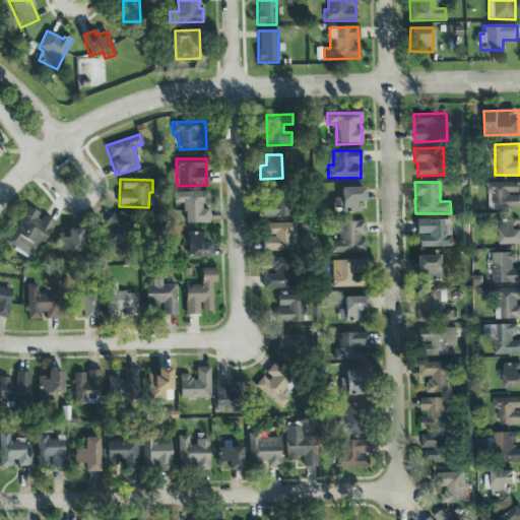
[(519,182),(488,182),(488,193),(493,193),(493,208),(519,209),(519,182)]
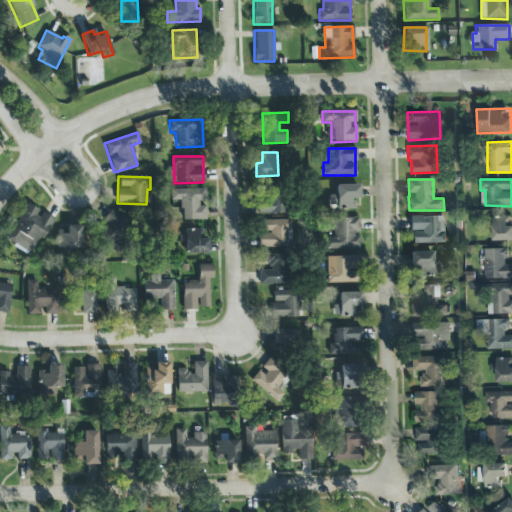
[(287,214),(288,185),(266,184),(265,198),(258,197),(257,213),(287,214)]
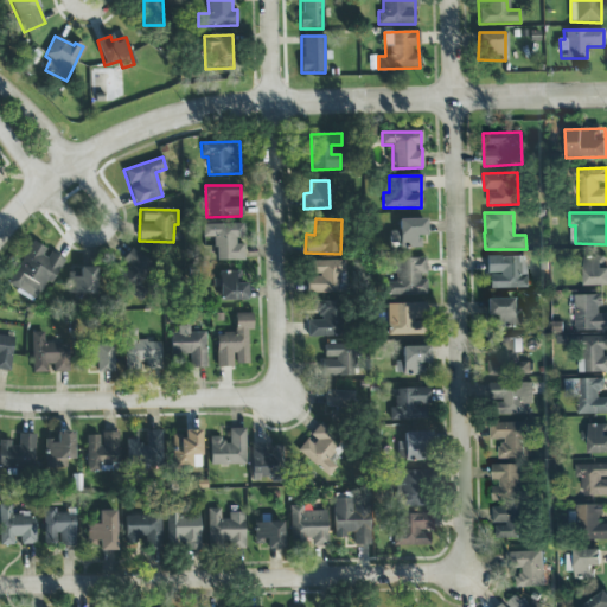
[(419,248),(419,236),(426,235),(425,218),(397,219),(397,231),(389,231),(389,249),(419,248)]
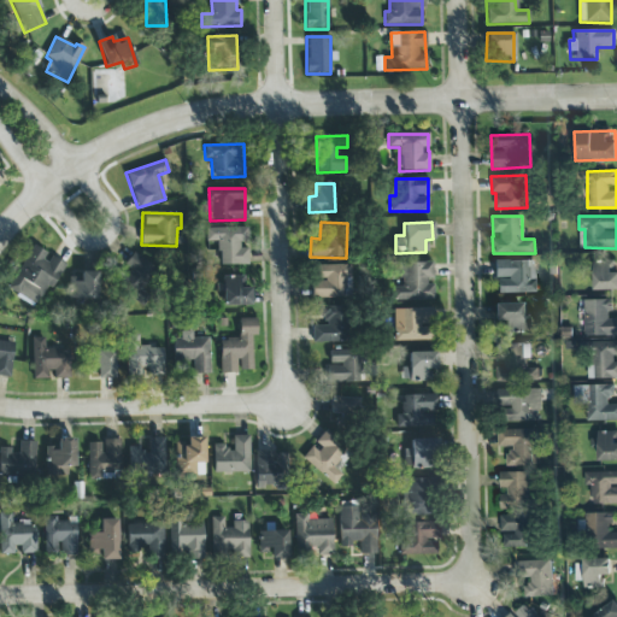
[(205,228),(205,242),(218,242),(218,265),(248,264),(247,228),(205,228)]
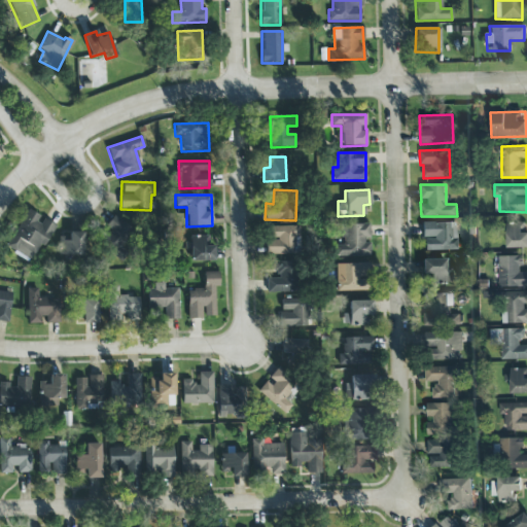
[(32,261),(54,225),(41,218),(41,217),(28,210),(6,246),(32,261)]
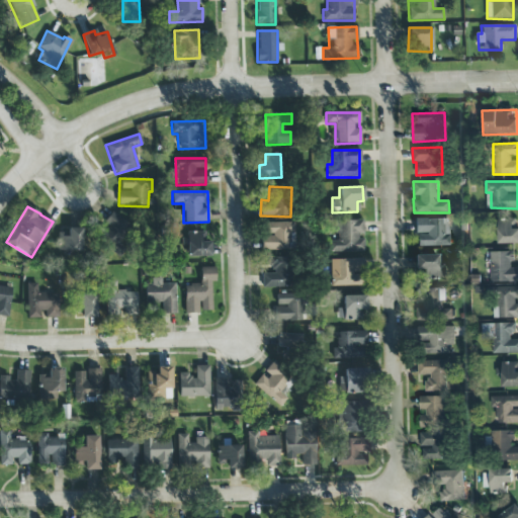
[(124,250),(117,244),(132,228),(111,211),(103,222),(105,225),(94,239),(117,258),(124,250)]
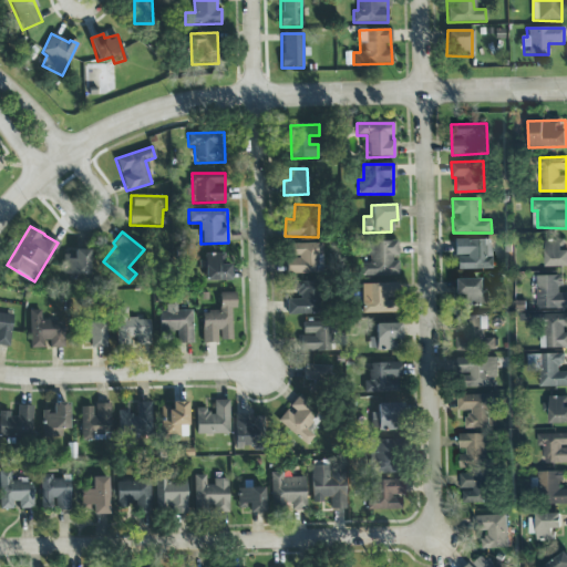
[(455,240),(455,269),(491,269),(491,239),(455,240)]
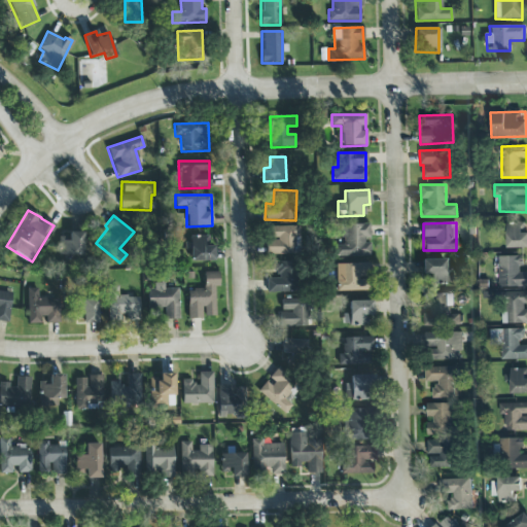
[(526,247),(526,233),(523,233),(523,222),(506,222),(506,248),(526,247)]
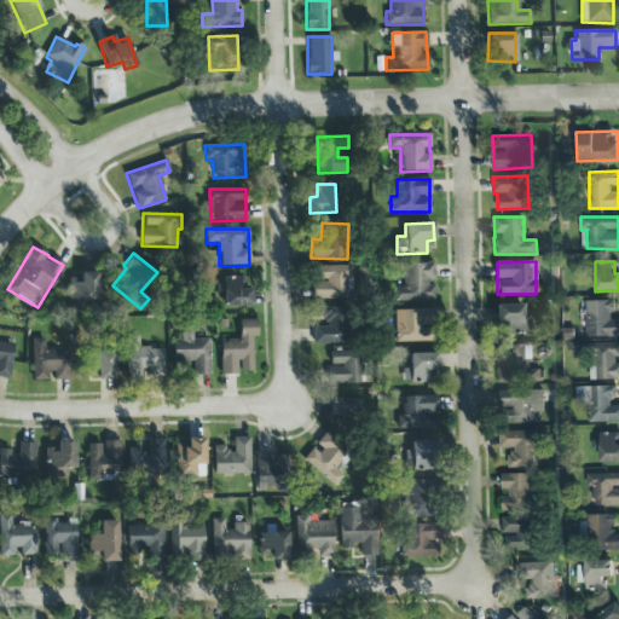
[(433,264),(399,264),(400,288),(392,288),(393,302),(434,301),(433,264)]
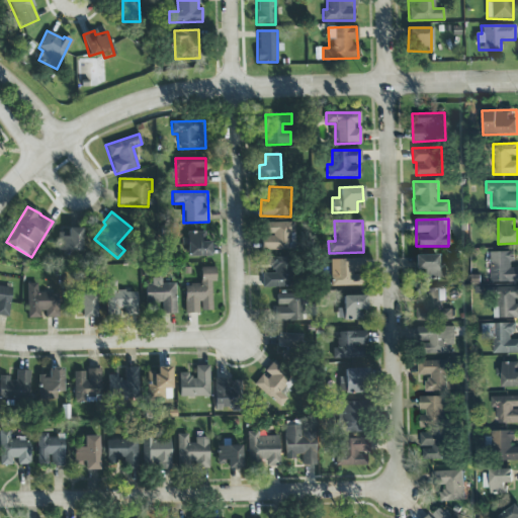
[(294,223),(263,223),(262,250),(293,251),(294,223)]
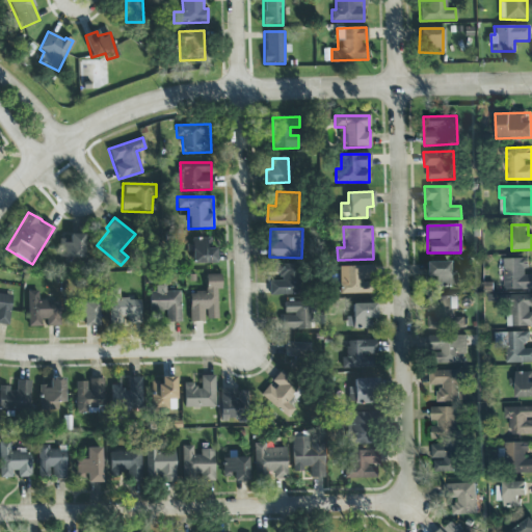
[(83,259),(83,235),(69,234),(69,239),(58,239),(57,258),(83,259)]
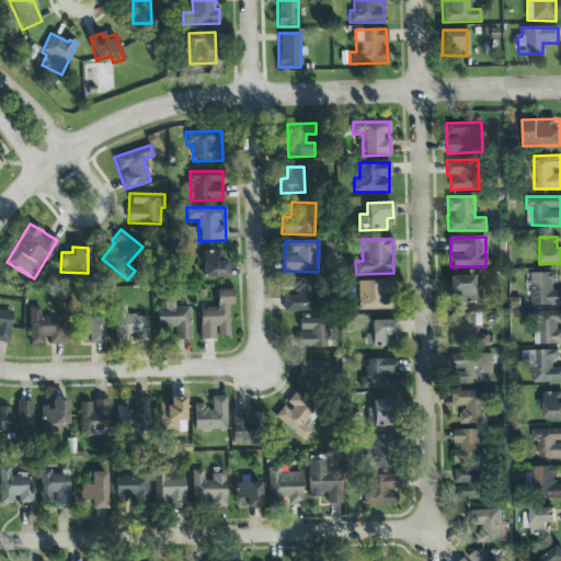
[(227,278),(227,261),(221,261),(222,251),(202,251),(202,277),(227,278)]
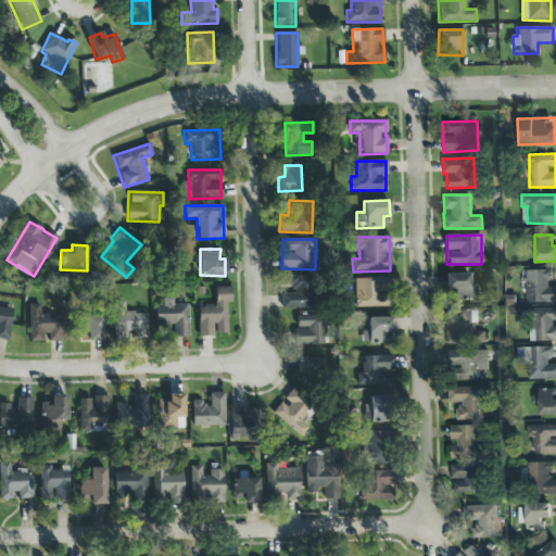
[(526,269),(527,302),(555,302),(555,287),(551,287),(551,269),(526,269)]
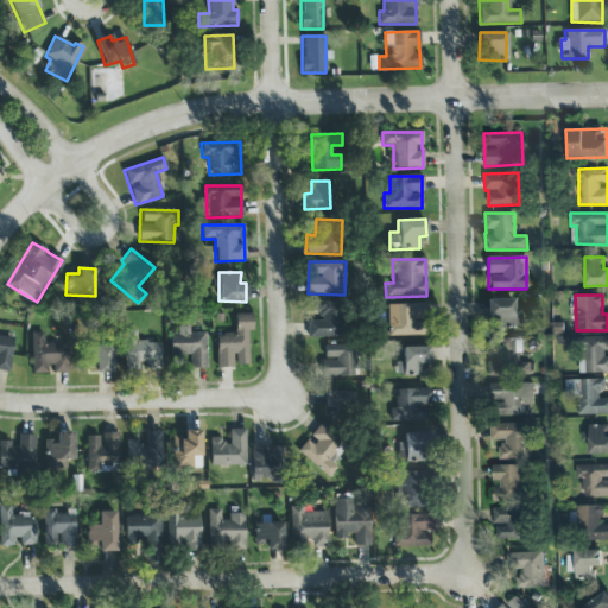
[(513,299),(487,299),(487,328),(521,327),(521,314),(513,315),(513,299)]
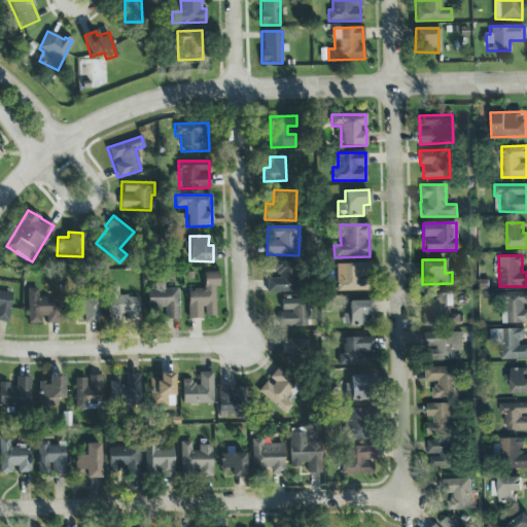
[(266,278),(267,292),(296,292),(296,261),(274,261),(275,278),(266,278)]
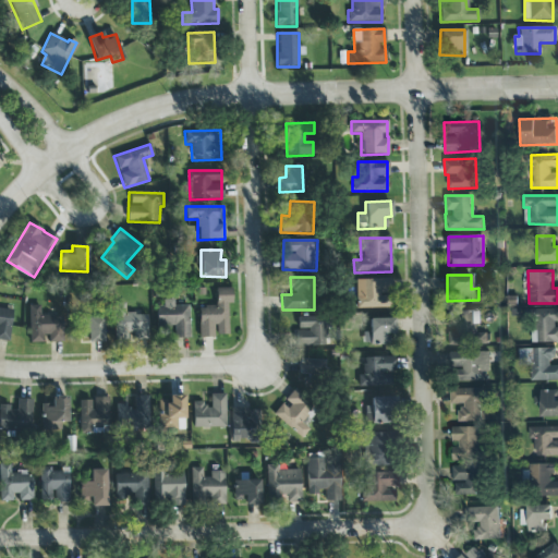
[(355,280),(355,308),(389,308),(389,279),(355,280)]
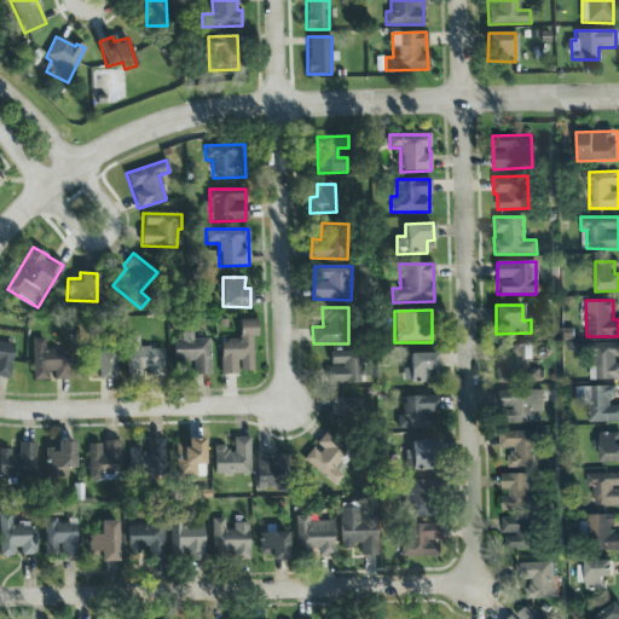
[(238,320),(239,341),(219,341),(220,374),(254,374),(254,320),(238,320)]
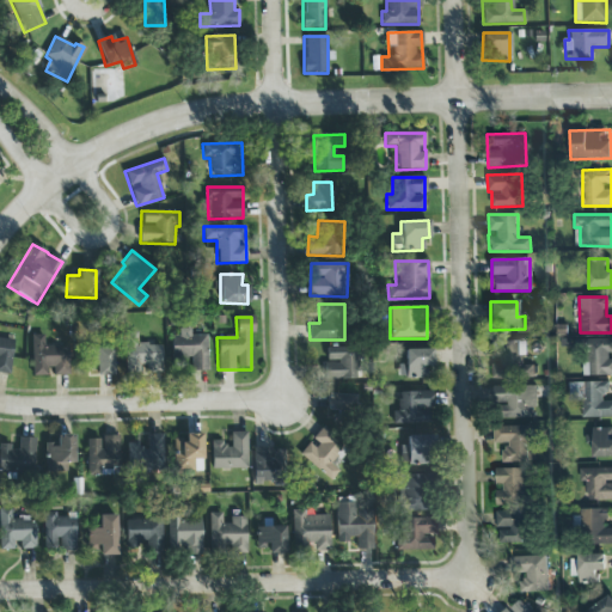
[(171,336),(171,367),(190,366),(190,372),(208,372),(207,335),(190,335),(190,329),(178,329),(178,336),(171,336)]
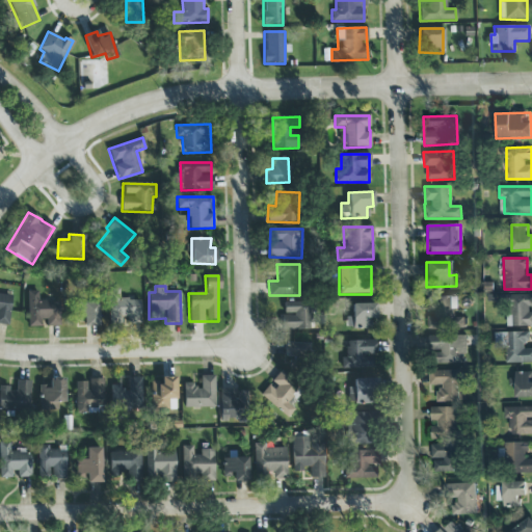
[(140,324),(139,298),(118,298),(118,289),(107,289),(108,324),(125,324),(125,325),(140,324)]
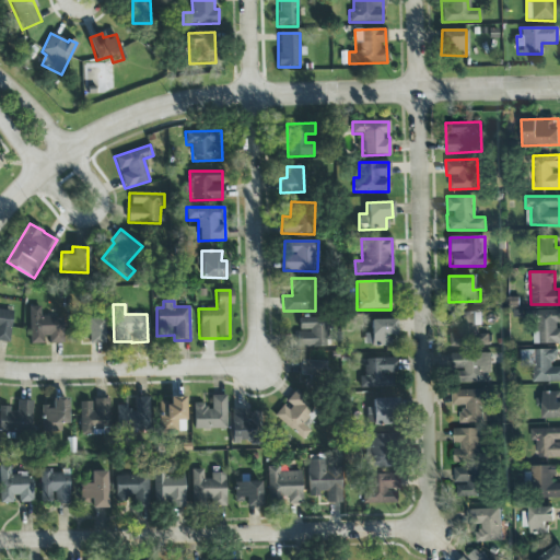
[(0,341),(8,342),(12,307),(0,305),(0,341)]
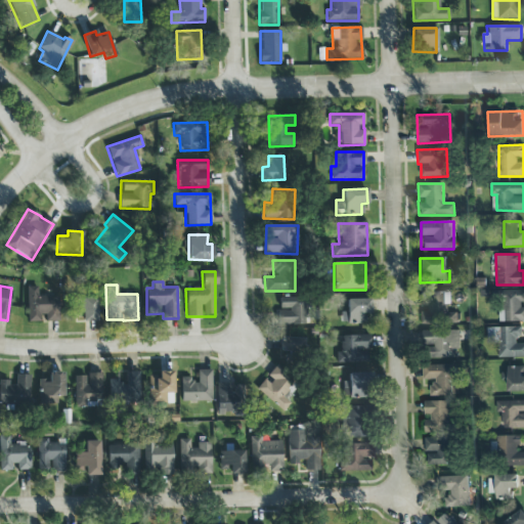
[(26,322),(42,322),(42,321),(57,321),(58,297),(37,297),(37,288),(27,288),(26,322)]
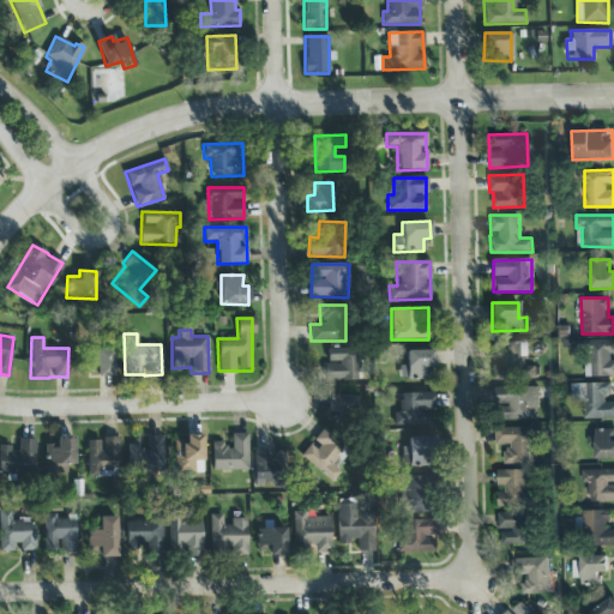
[(613,339),(589,339),(590,365),(584,365),(585,377),(613,377),(613,339)]
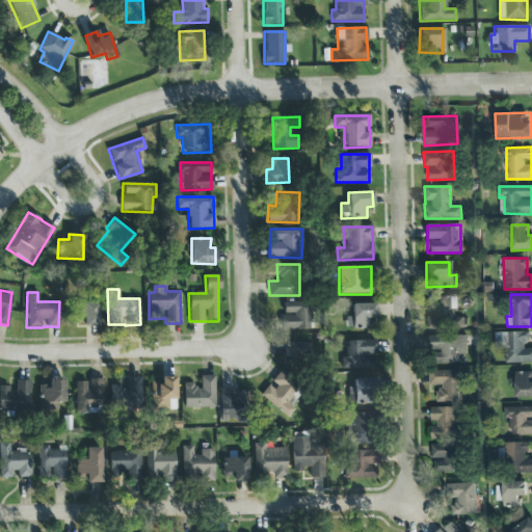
[(463,327),(463,317),(453,317),(453,309),(457,309),(456,296),(426,297),(427,314),(428,329),(463,327)]
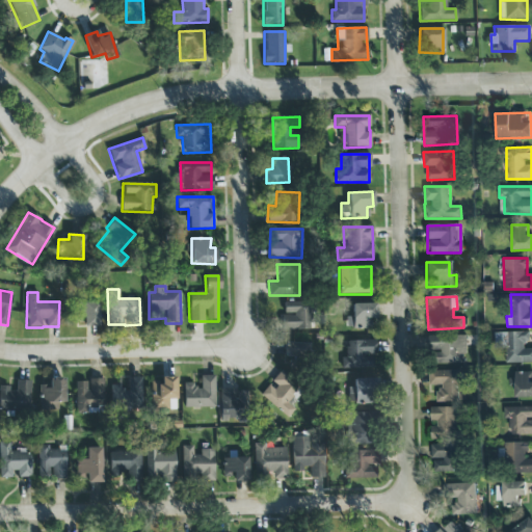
[(97,325),(98,303),(71,302),(71,324),(97,325)]
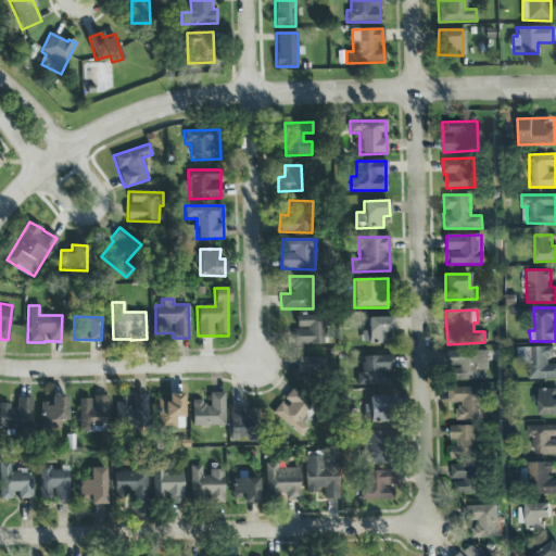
[(297,345),(324,344),(324,316),(295,316),(297,345)]
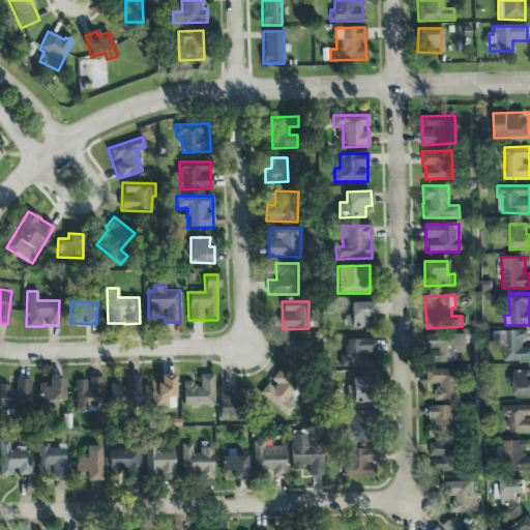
[(373,302),(350,303),(350,316),(344,316),(344,328),(373,327),(373,302)]
